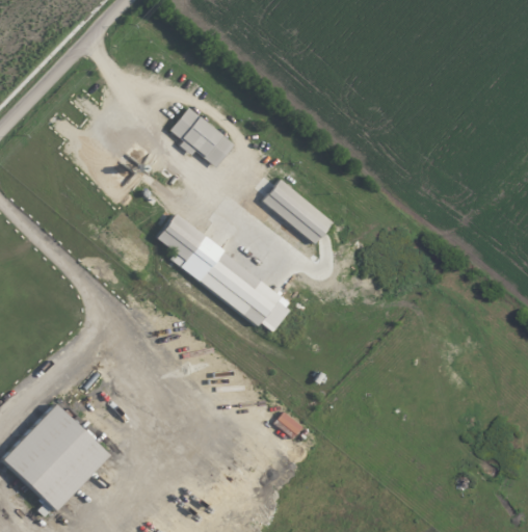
[(218,167),(236,143),(188,107),(172,130),(185,141),(181,147),(193,155),(196,151),(218,167)]
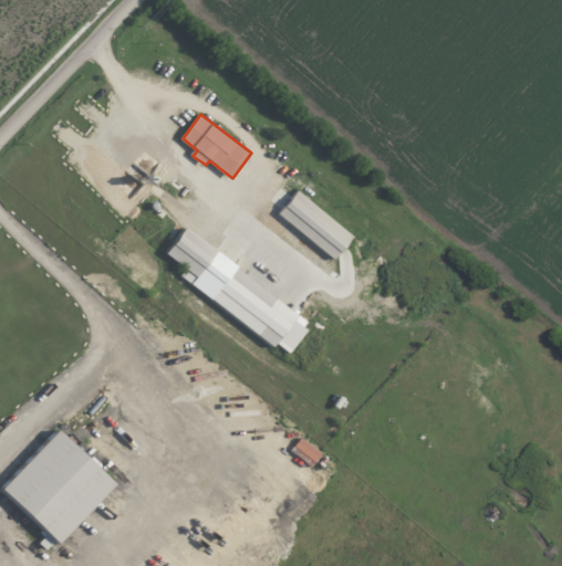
[(356,234),(300,190),(281,215),(337,259),(356,234)]
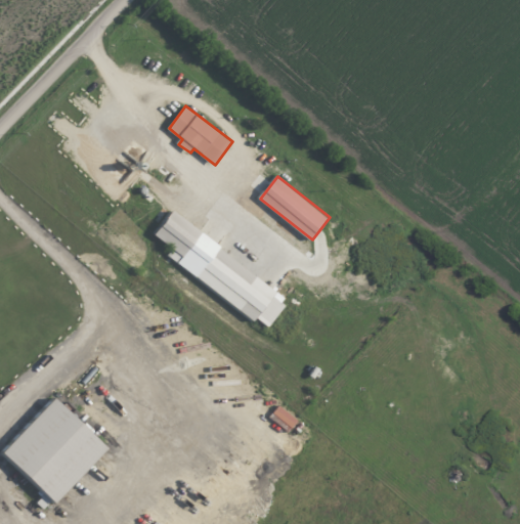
[(291,298),(172,212),(156,235),(174,249),(168,257),(257,320),(258,318),(269,326),(291,298)]
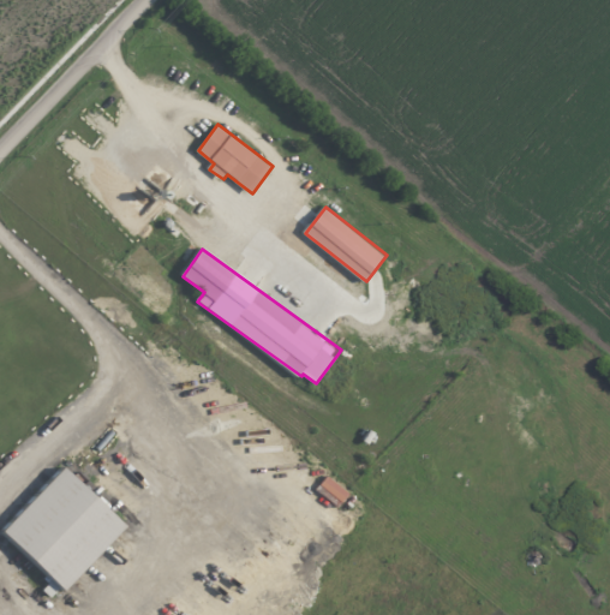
[(126,525),(64,466),(4,531),(65,590),(126,525)]
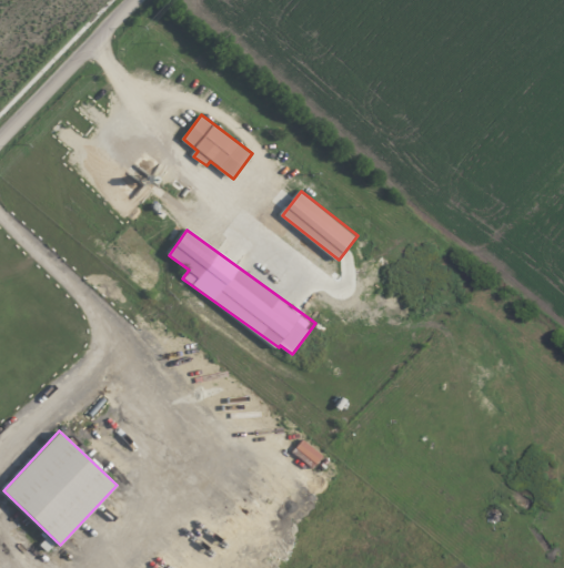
[(318,464),(324,455),(304,439),(298,448),(318,464)]
